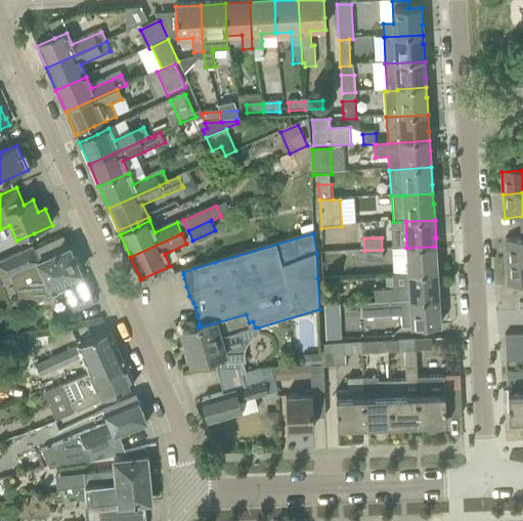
[(522,240),(506,242),(507,264),(522,262),(522,240)]
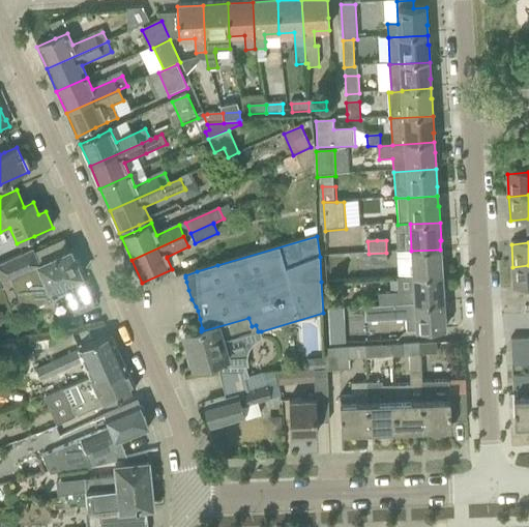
[(441,260),(440,250),(411,251),(413,277),(443,275),(442,260),(441,260)]
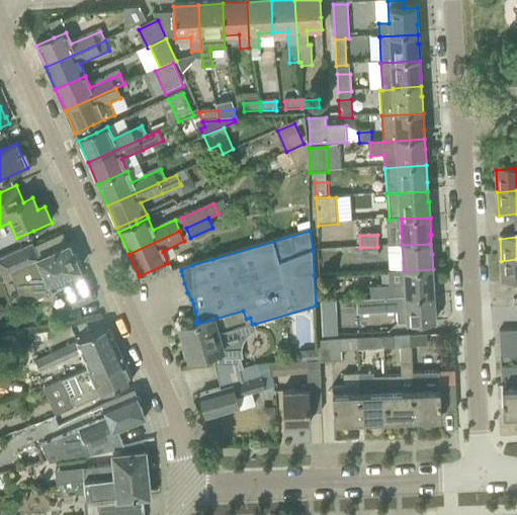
[(69,246),(51,254),(17,269),(32,302),(64,287),(72,306),(78,308),(90,303),(92,297),(83,276),(80,275),(78,272),(80,271),(69,246)]
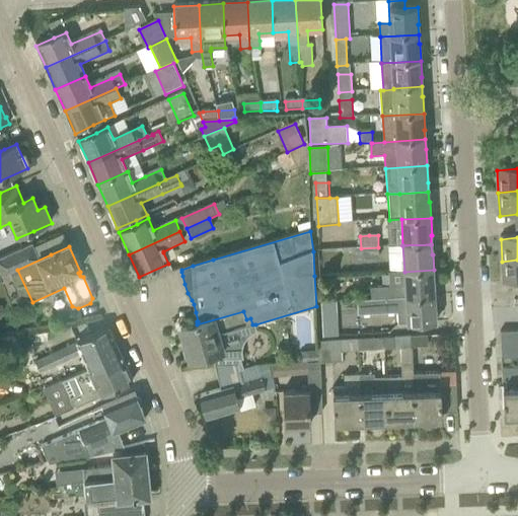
[(379,260),(378,247),(361,248),(356,248),(357,261),(379,260)]
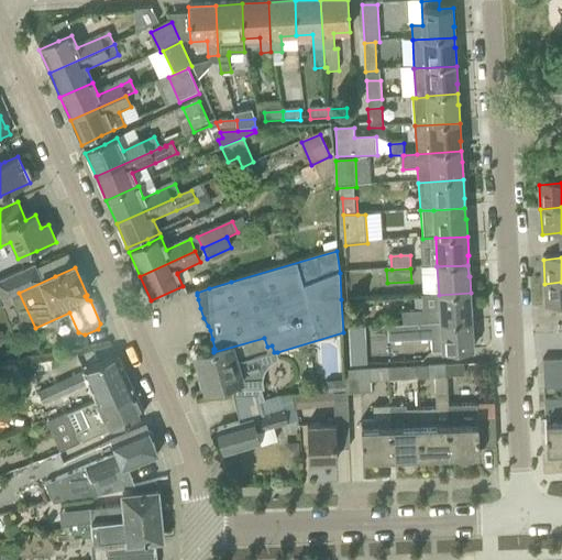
[(33,282),(28,270),(8,278),(13,291),(33,282)]
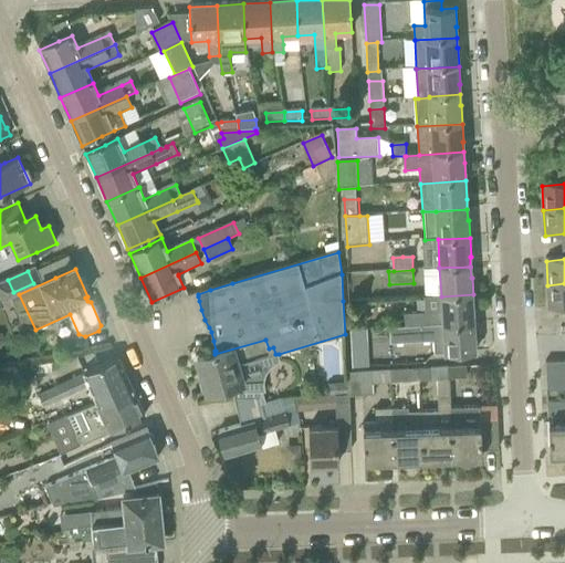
[(564,283),(547,285),(550,311),(564,310),(564,283)]
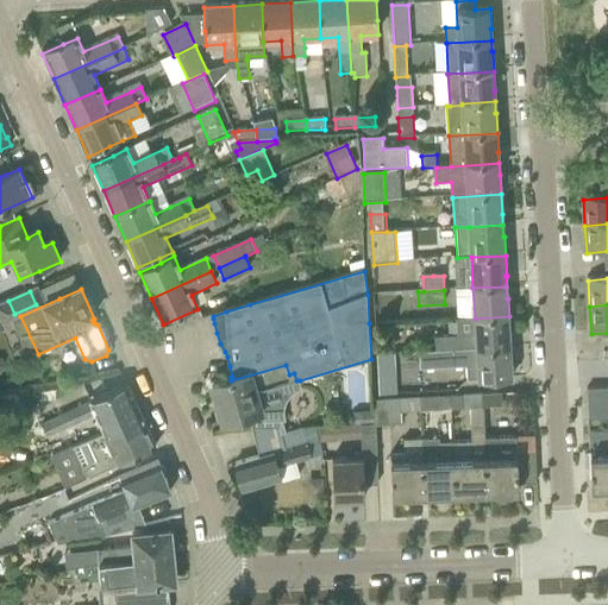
[(511,336),(509,316),(475,319),(476,335),(447,336),(437,338),(437,352),(509,347),(509,336),(511,336)]
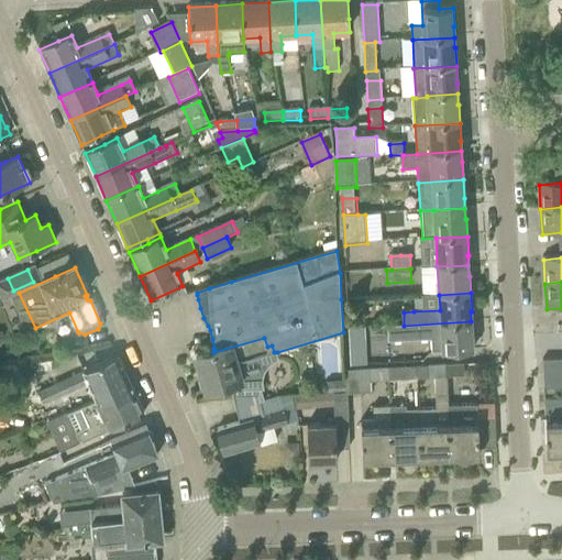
[(472,332),(471,321),(404,326),(388,327),(389,342),(432,339),(432,353),(442,352),(452,352),(474,351),(473,332),(472,332)]
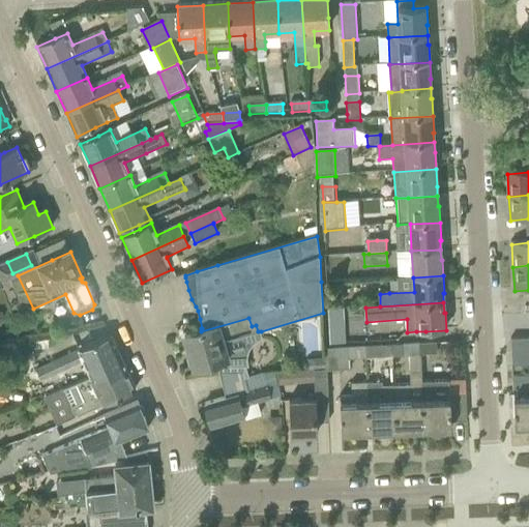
[(263,341),(261,331),(258,331),(256,325),(252,326),(248,318),(201,331),(184,335),(195,370),(216,363),(219,374),(243,373),(245,380),(250,379),(246,368),(248,368),(248,366),(248,363),(247,361),(247,359),(248,357),(248,355),(250,353),(251,351),(252,349),(253,347),(254,346),(256,344),(258,343),(259,342),(261,341),(263,341)]
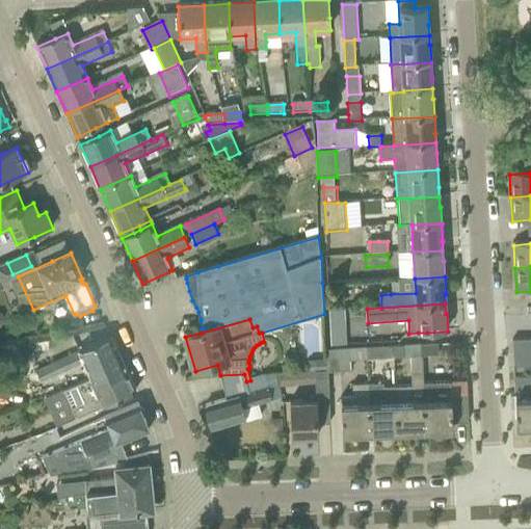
[(128,373),(112,338),(94,347),(36,372),(41,382),(84,363),(90,379),(107,371),(111,380),(128,373)]
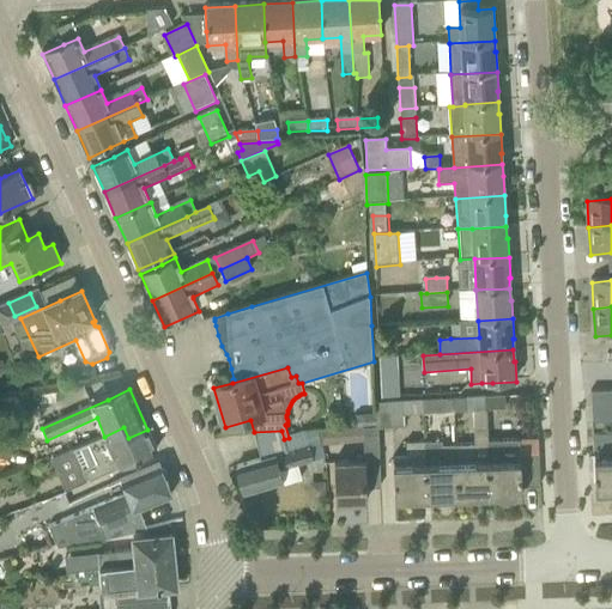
[(611,391),(592,393),(592,416),(611,415),(611,391)]
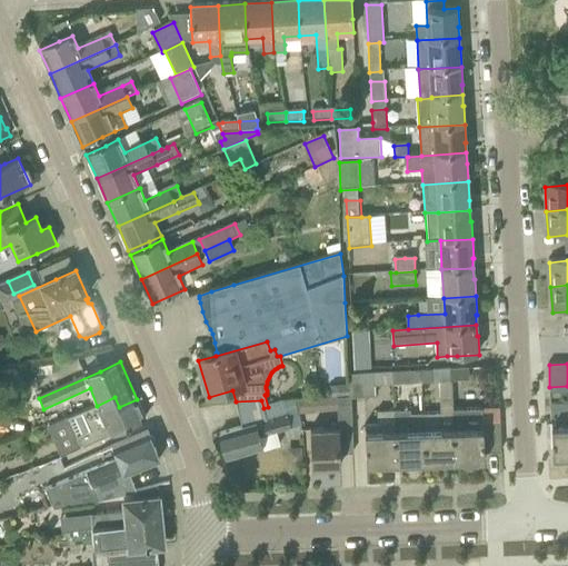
[(469,369),(451,370),(451,381),(469,380),(469,369)]
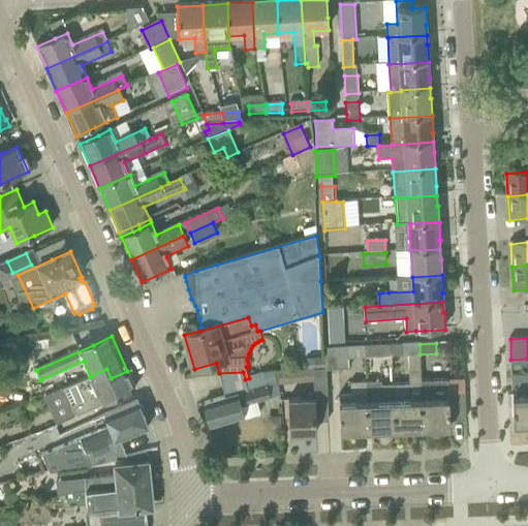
[(420,354),(420,344),(402,345),(403,356),(420,354)]
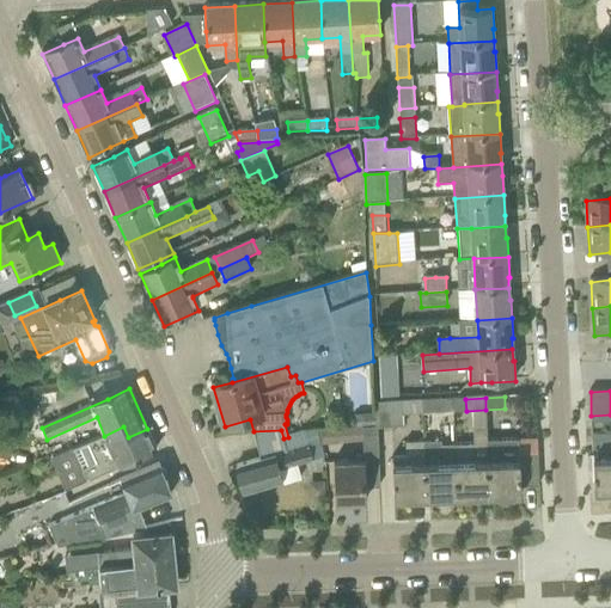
[(443,412),(441,400),(422,401),(423,413),(443,412)]
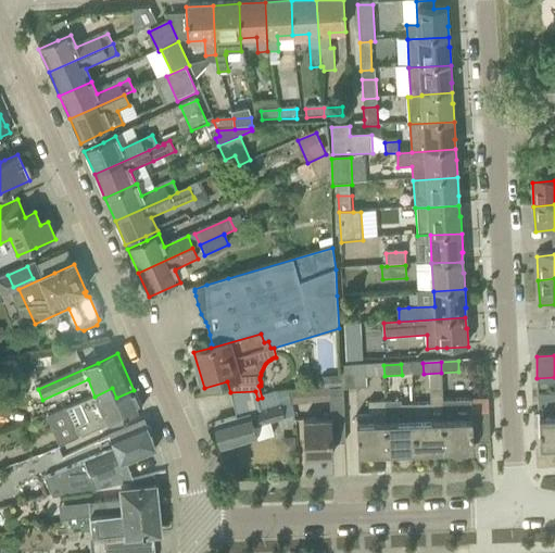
[(367,377),(385,376),(383,365),(340,367),(342,389),(343,389),(344,390),(367,388),(367,377)]
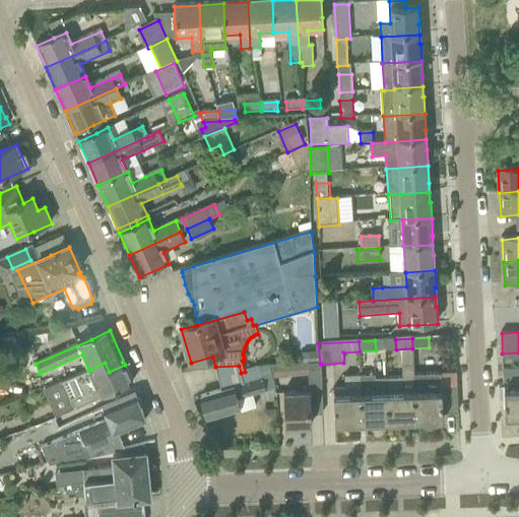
[(75,409),(133,383),(125,365),(109,372),(105,363),(88,371),(89,372),(63,383),(75,409)]
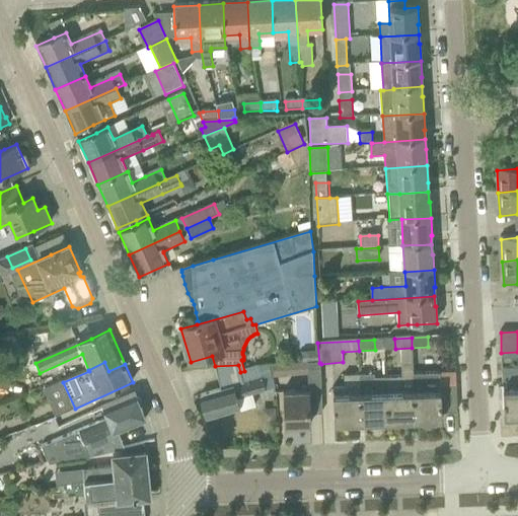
[(414,386),(413,362),(401,362),(402,377),(386,378),(386,387),(388,421),(415,420),(414,386)]
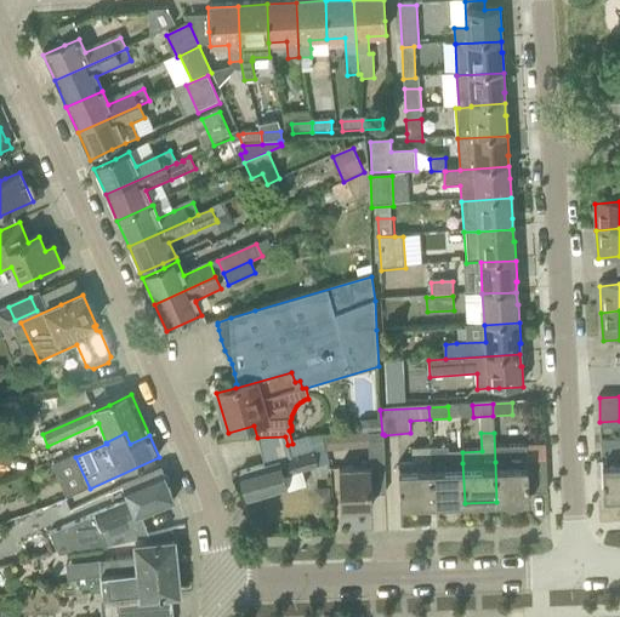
[(386,496),(385,472),(385,443),(385,435),(384,434),(382,434),(369,434),(369,443),(369,463),(362,463),(362,469),(340,470),(341,512),(373,510),(371,496),(386,496)]
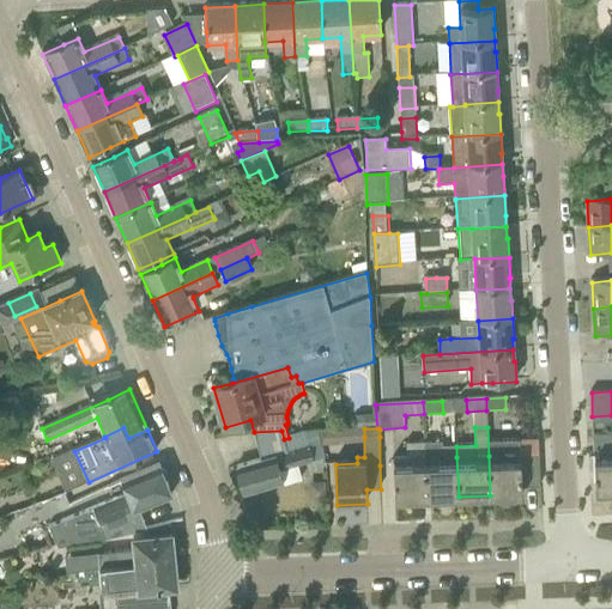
[(298,467),(326,458),(319,432),(302,433),(289,438),(284,439),(282,431),(254,432),(261,461),(260,462),(237,468),(244,495),(284,483),(285,486),(303,480),(298,467)]
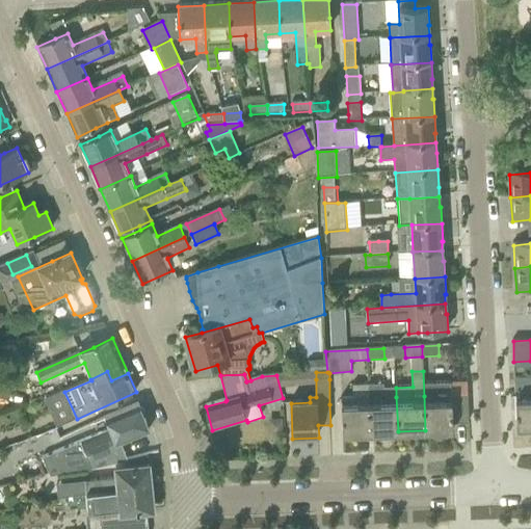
[(289,374),(280,375),(281,389),(290,389),(289,374)]
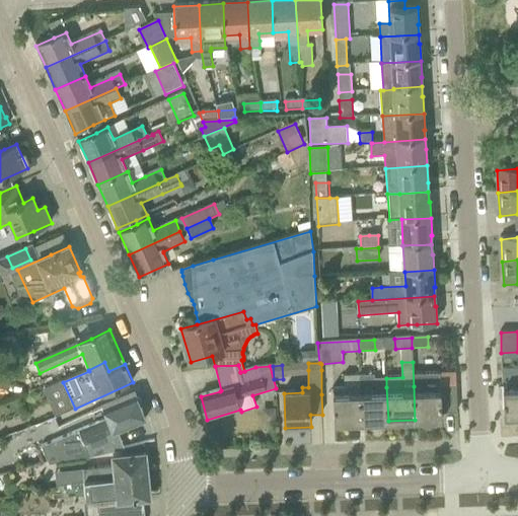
[(517,368),(502,369),(504,420),(506,420),(506,416),(517,415),(517,368)]
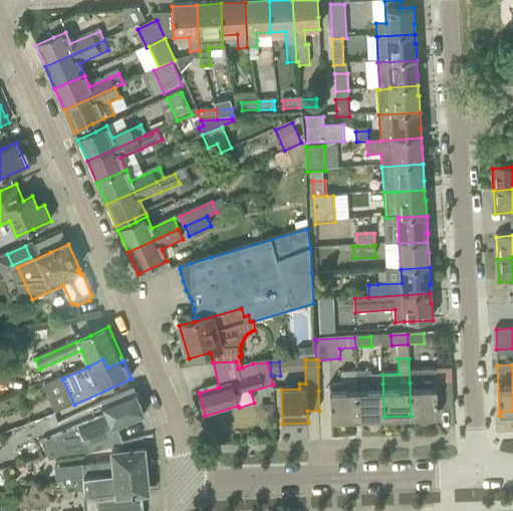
[(436,370),(409,371),(410,382),(411,416),(436,415),(436,418),(438,418),(438,408),(451,407),(451,410),(453,410),(452,381),(437,381),(436,370)]
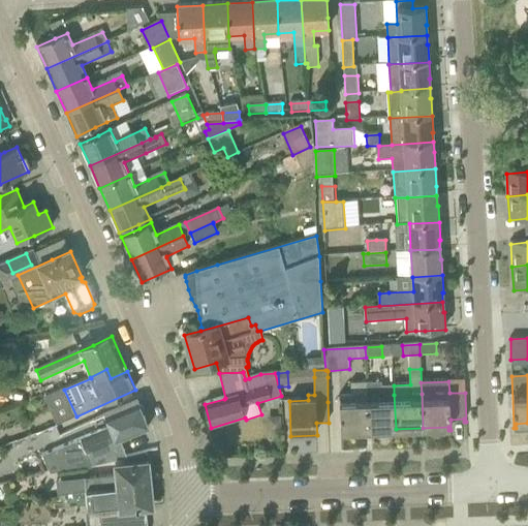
[(367,396),(367,383),(351,384),(352,397),(341,398),(341,397),(339,397),(341,434),(342,434),(342,431),(368,430),(367,396)]
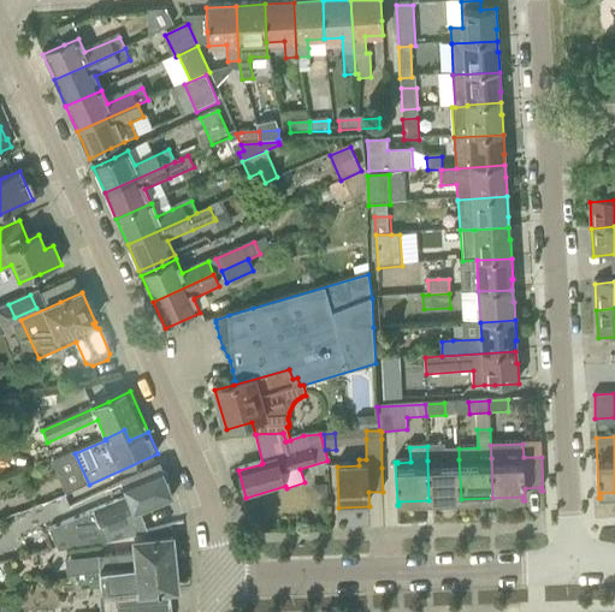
[(461,499),(459,459),(459,461),(445,461),(445,446),(427,446),(427,461),(429,500),(461,499)]
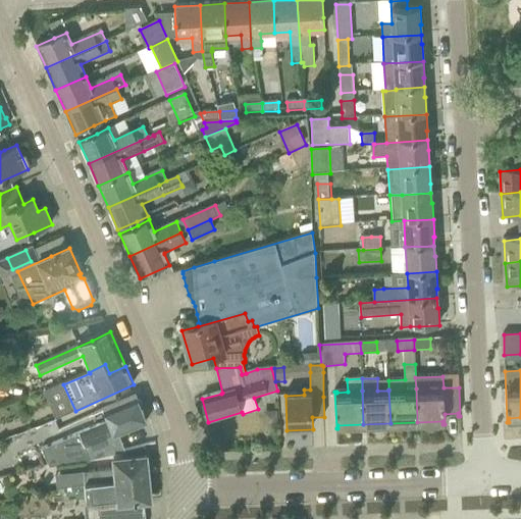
[(86,449),(128,431),(147,423),(136,397),(103,410),(92,416),(96,427),(80,433),(42,450),(49,467),(91,461),(86,449)]
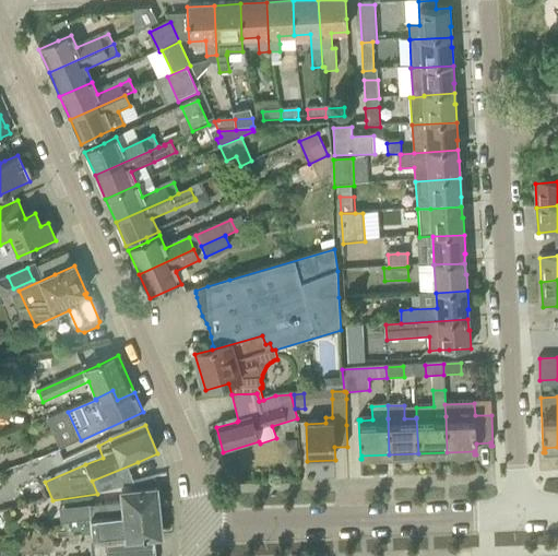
[(157,489),(135,492),(122,493),(122,503),(90,506),(91,520),(159,512),(157,489)]
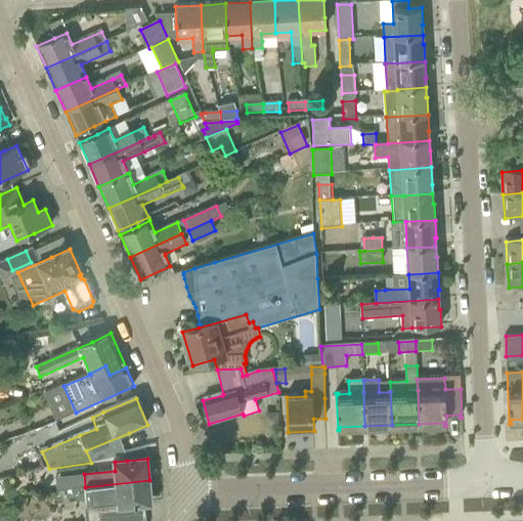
[(57,488),(79,487),(79,476),(57,477),(57,488)]
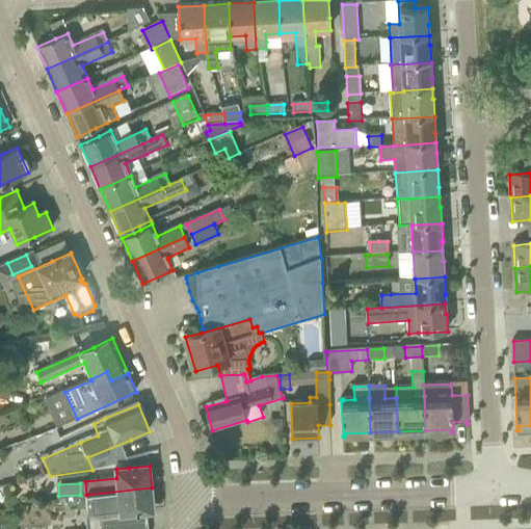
[(152,487),(86,495),(88,513),(104,512),(105,517),(102,517),(103,528),(147,528),(145,516),(144,517),(143,512),(154,511),(152,487)]
